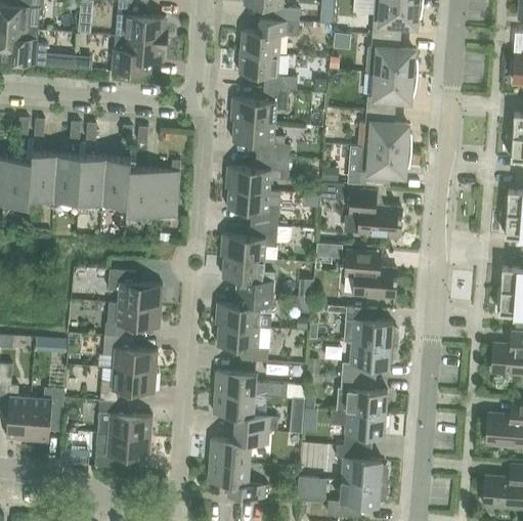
[(12,0),(12,7),(0,5),(0,28),(36,32),(38,9),(42,10),(42,0),(12,0)]
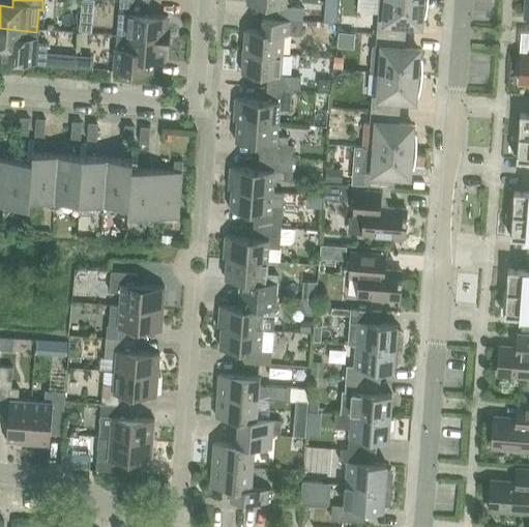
[(285,0),(245,0),(245,6),(285,9),(285,0)]
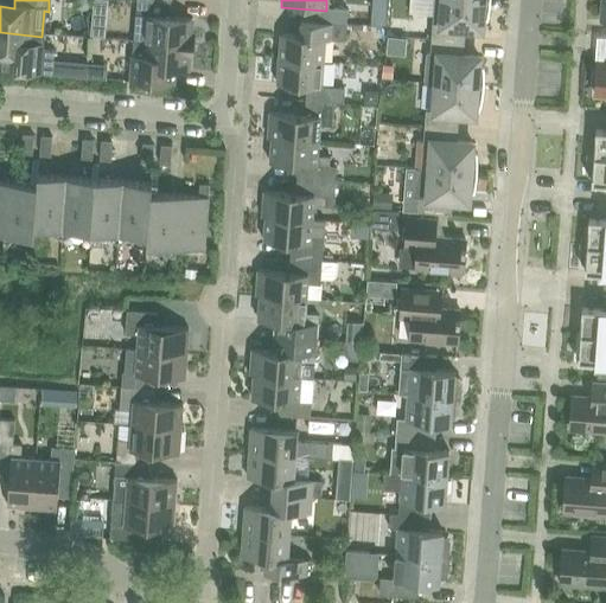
[(489,8),(490,4),(437,0),(433,0),(429,43),(463,45),(464,32),(480,33),(482,24),(486,24),(489,8)]
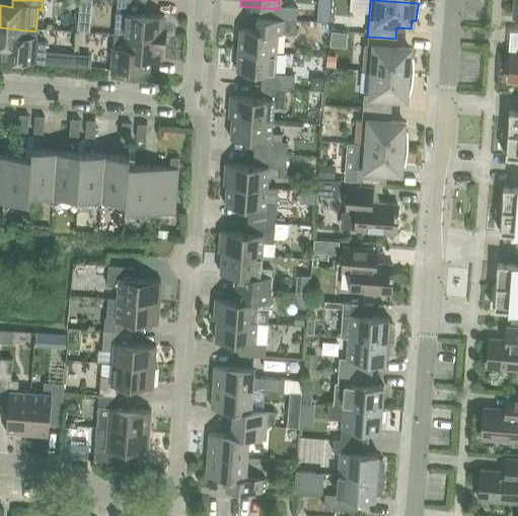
[(116,3),(114,38),(165,42),(165,31),(162,30),(163,18),(140,17),(141,5),(116,3)]
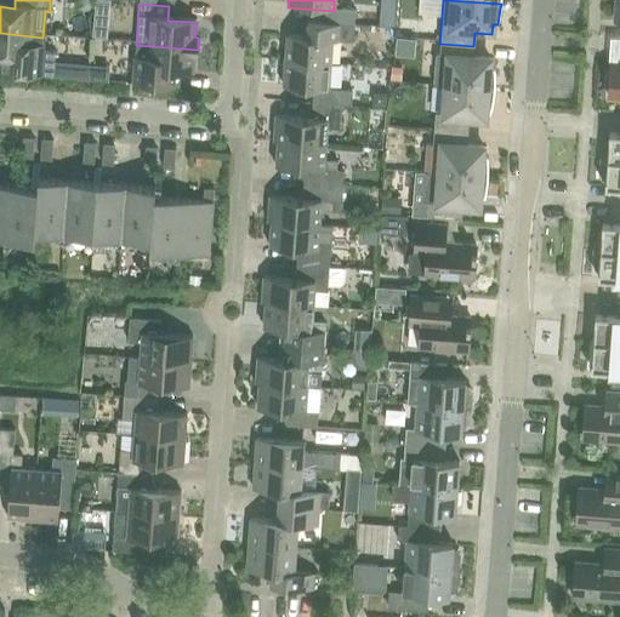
[(379,7),(376,28),(393,29),(394,9),(379,7)]
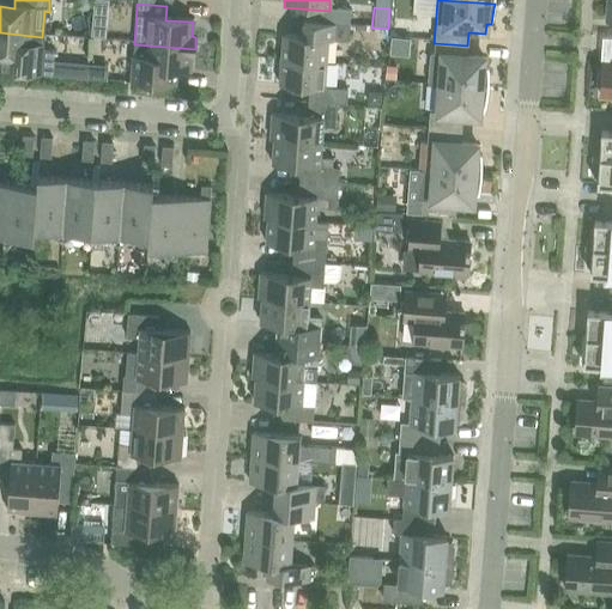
[(325,66),(327,42),(345,43),(346,28),(302,24),(301,38),(282,37),(280,62),(325,66)]
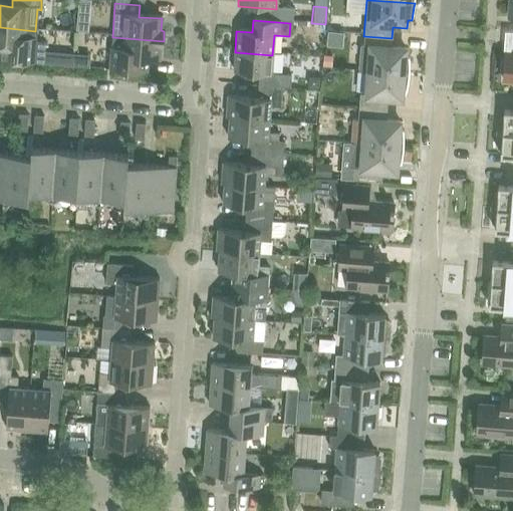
[(76,33),(88,34),(89,23),(77,22),(76,33)]
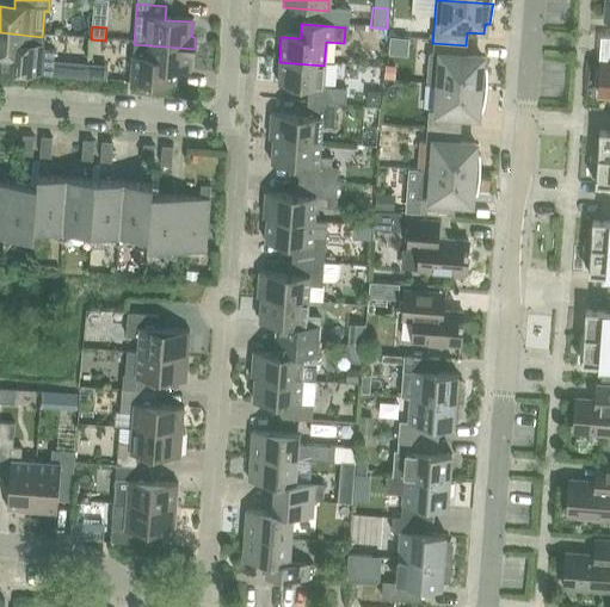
[(0,60),(0,74),(51,78),(53,54),(41,53),(42,37),(0,32),(0,60)]
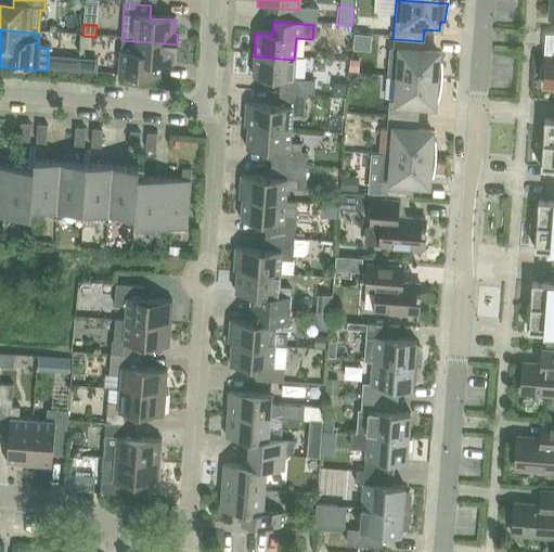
[(388,52),(386,78),(398,79),(441,82),(441,79),(441,65),(436,64),(437,55),(423,54),(423,41),(393,39),(391,53),(388,52)]
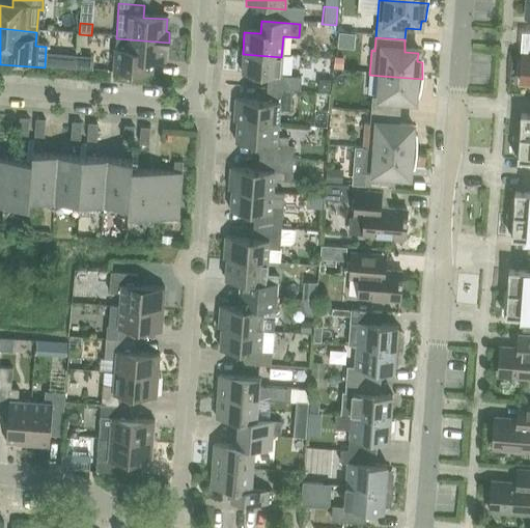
[(169,43),(116,38),(113,74),(149,76),(150,64),(164,64),(165,52),(168,53),(169,43)]
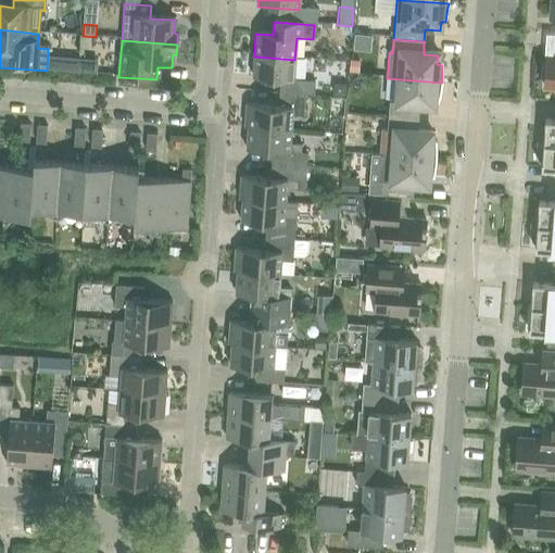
[(254,57),(252,79),(279,82),(278,95),(305,97),(314,98),(315,84),(293,82),(293,80),(294,60),(254,57)]
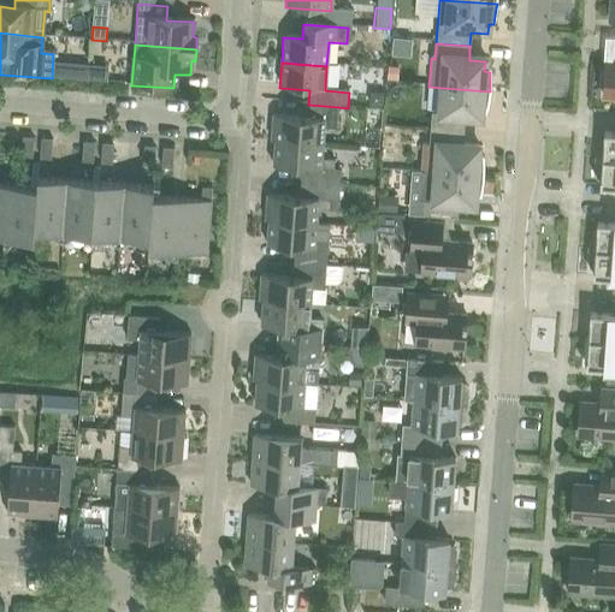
[(599,88),(604,93),(603,101),(614,101),(614,65),(605,65),(605,73),(601,77),(599,88)]
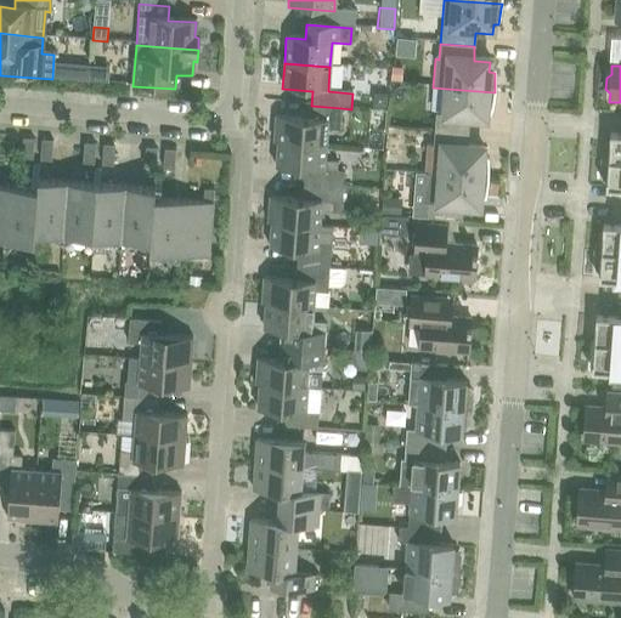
[(495,97),(495,92),(446,89),(444,117),(435,117),(434,132),(468,135),(469,122),(485,123),(486,112),(492,113),(495,97)]
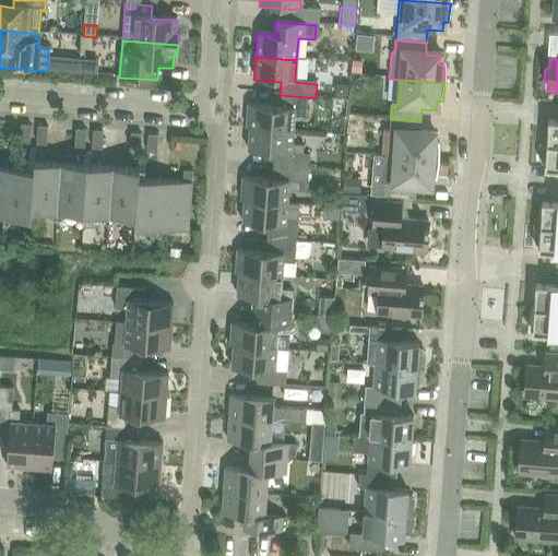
[(305,120),(307,97),(280,95),(279,109),(247,106),(246,130),(249,130),(249,129),(292,133),(293,119),(305,120)]
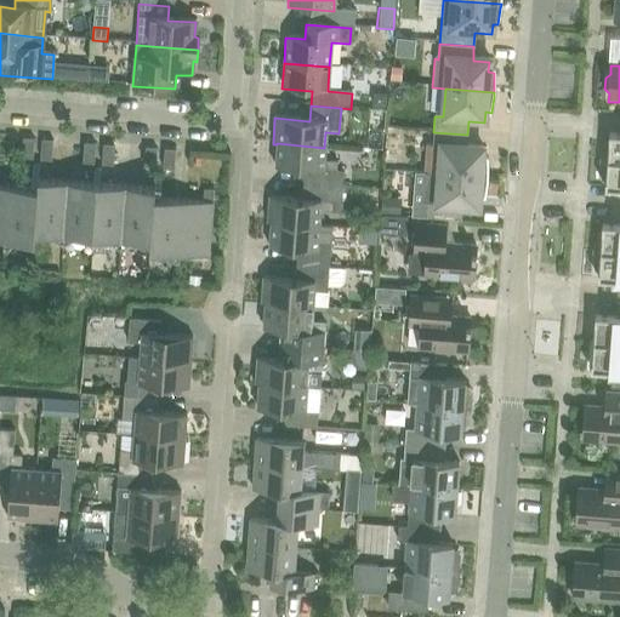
[(466,149),(467,135),(433,132),(432,148),(441,148),(438,177),(487,181),(488,176),(488,160),(482,160),(482,150),(466,149)]
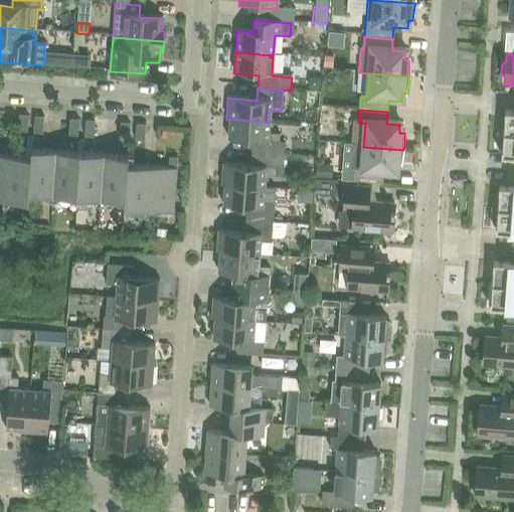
[(497,133),(497,135),(513,136),(513,114),(505,114),(504,120),(501,120),(497,133)]
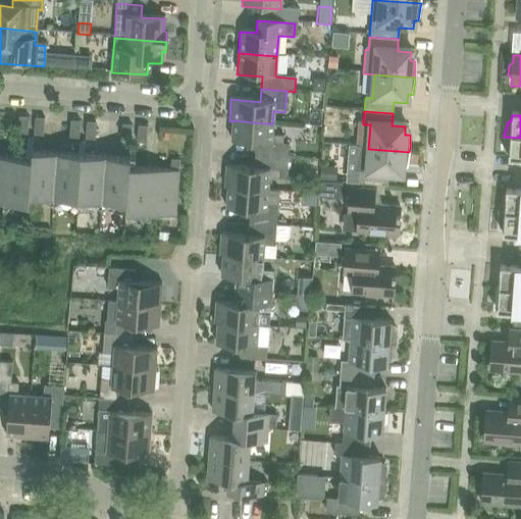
[(18,126),(28,126),(29,118),(18,118),(18,126)]
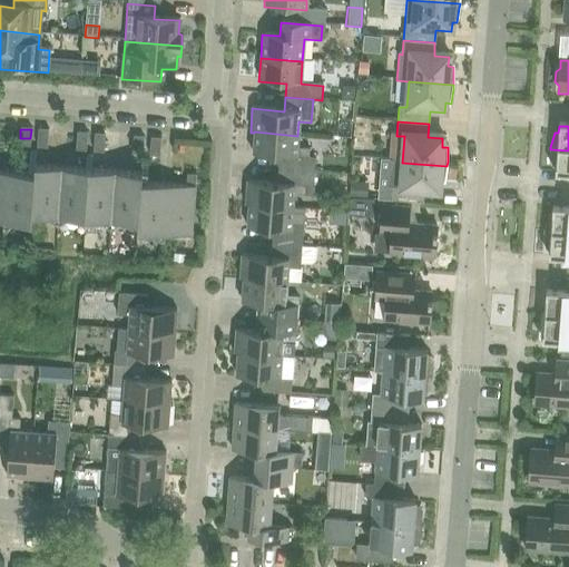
[(37,139),(48,139),(48,132),(38,130),(37,139)]
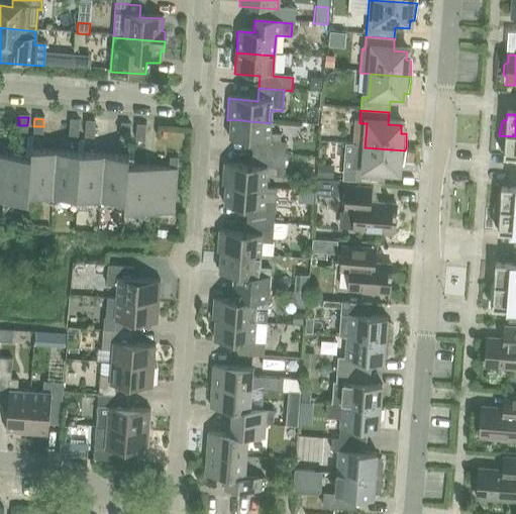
[(230,119),(230,120),(229,140),(252,142),(251,156),(284,158),(285,143),(280,142),(280,136),(269,135),(270,123),(230,119)]
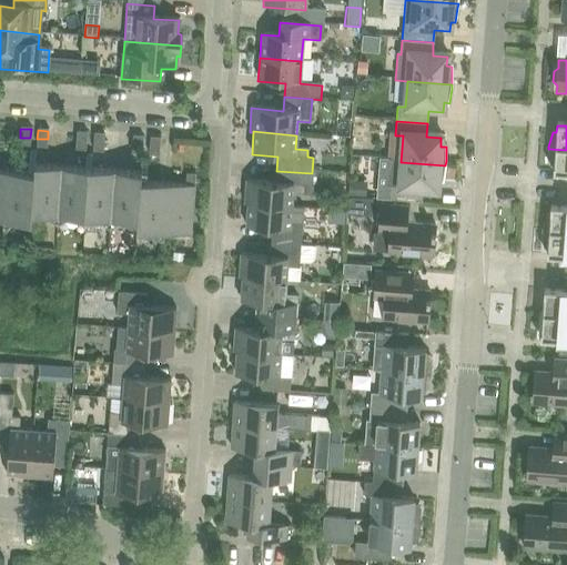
[(76,141),(85,142),(87,133),(77,132),(76,141)]
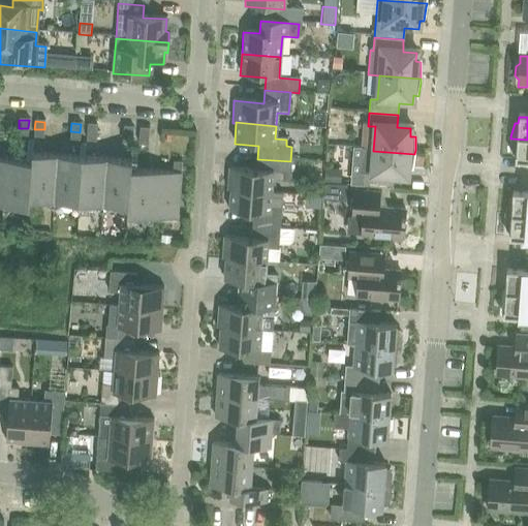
[(87,132),(96,133),(97,125),(87,124),(87,132)]
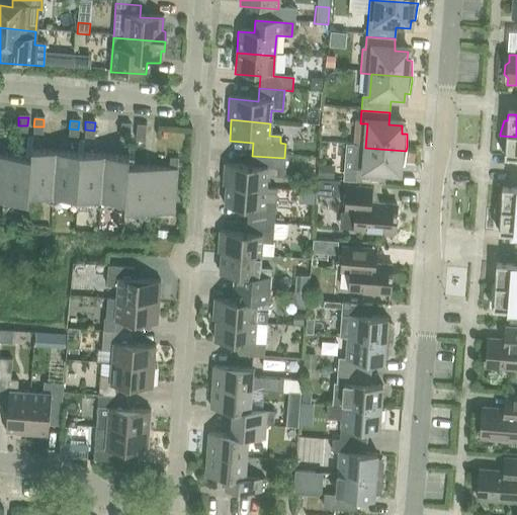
[(120,133),(130,134),(131,125),(120,124),(120,133)]
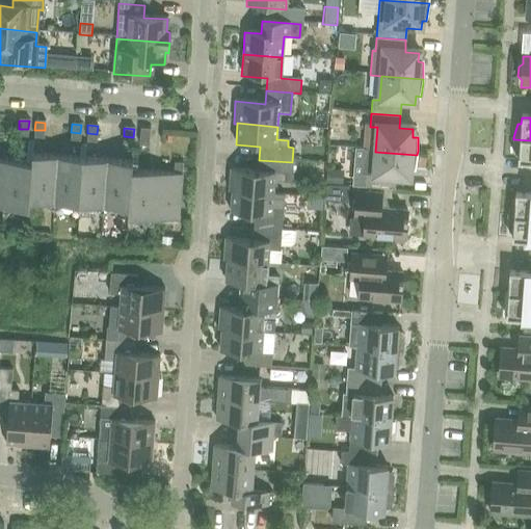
[(19,129),(18,137),(27,137),(28,129),(19,129)]
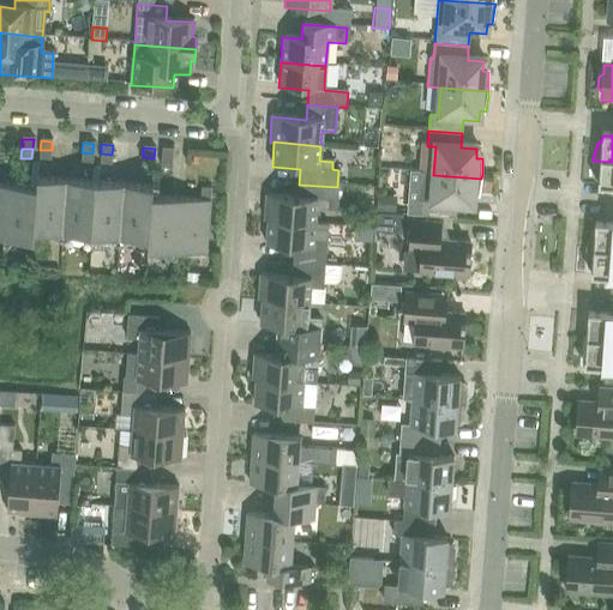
[(161,158),(173,159),(173,150),(162,149),(161,158)]
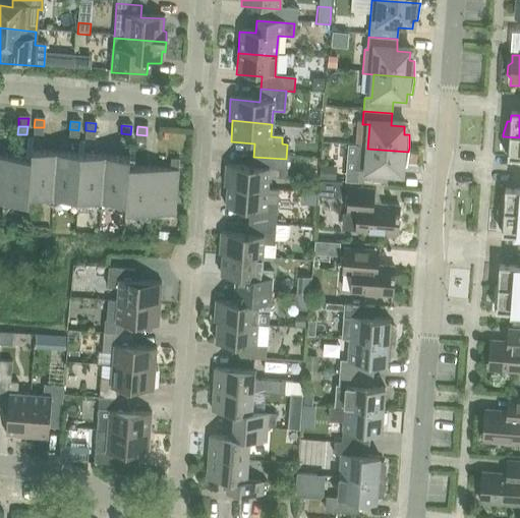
[(44,127),(34,127),(34,135),(43,135),(44,127)]
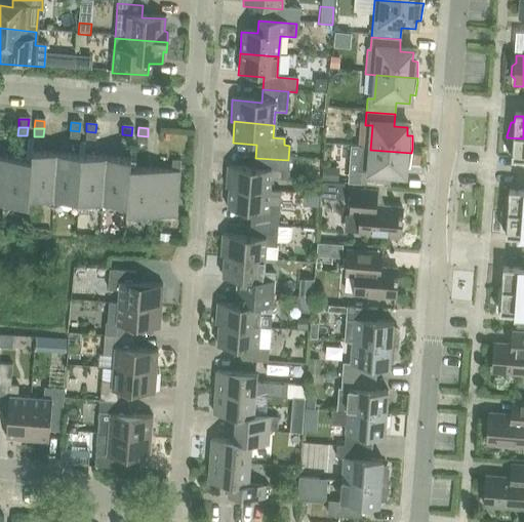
[(70,130),(70,138),(79,139),(79,131),(70,130)]
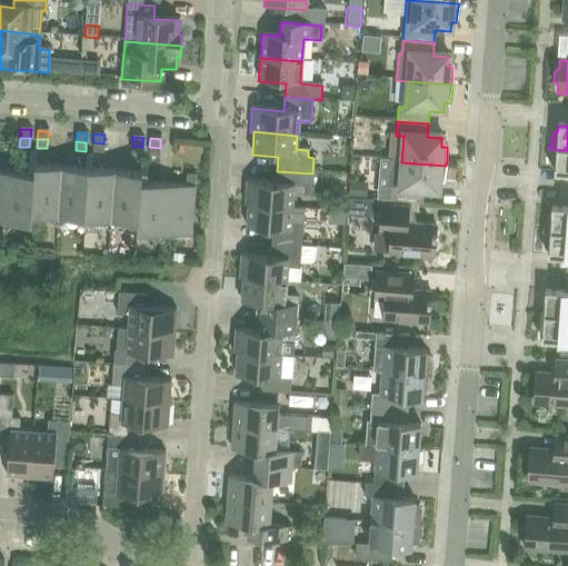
[(103,144),(93,142),(92,151),(103,152),(103,144)]
